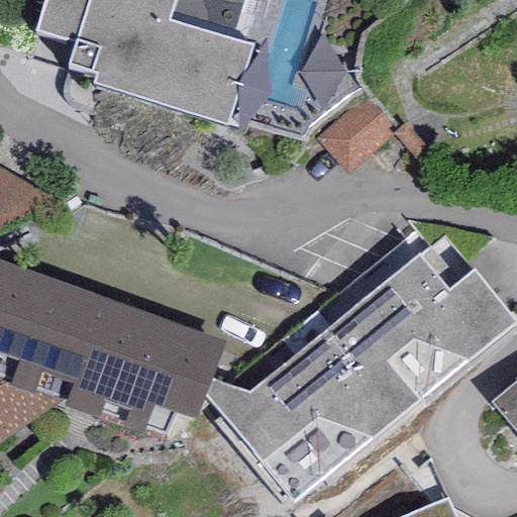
[(173,0),(42,0),(35,26),(72,37),(66,59),(96,68),(93,79),(226,119),(249,43),(168,18),(173,0)]
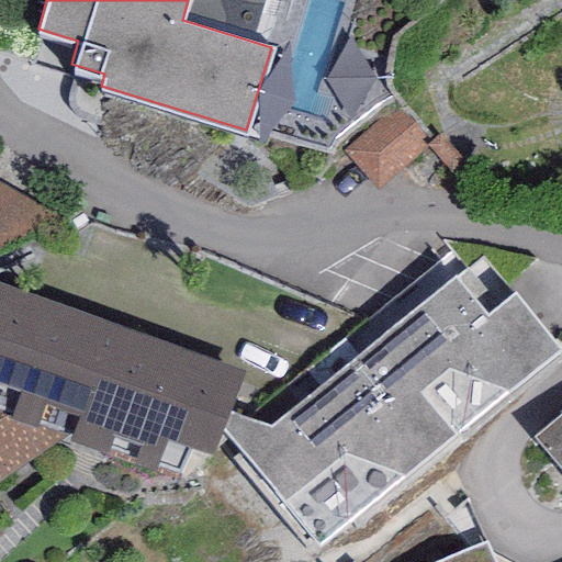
[(405,111),(361,159),(389,186),(434,136),(405,111)]
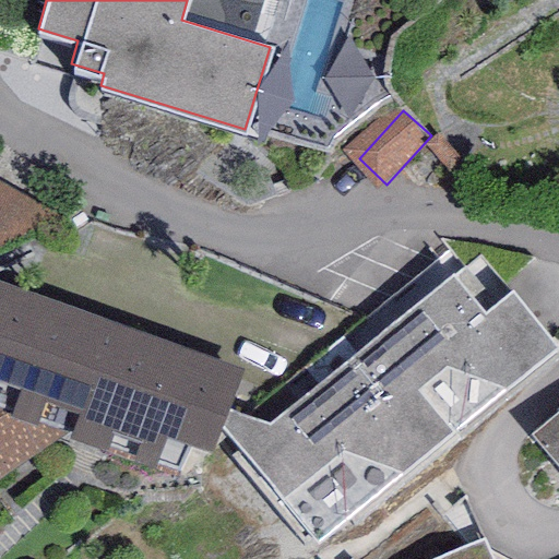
[(0,280),(3,281),(45,206),(0,180),(0,280)]
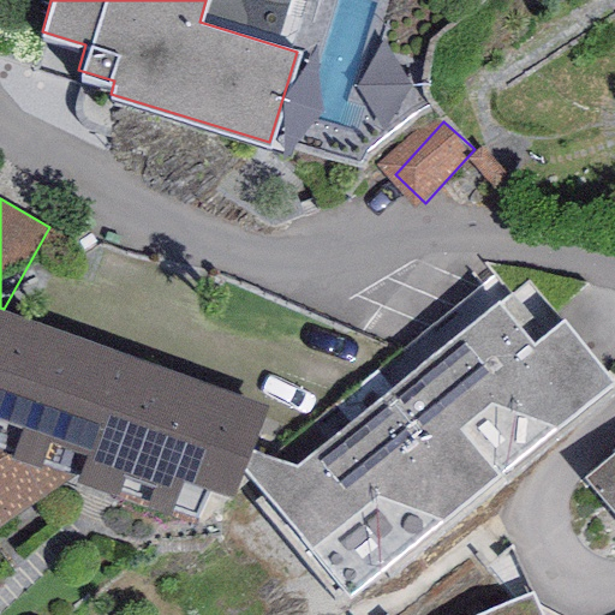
[(296,463),(249,447),(243,467),(347,592),(614,380),(565,315),(531,339),(497,298),(296,463)]
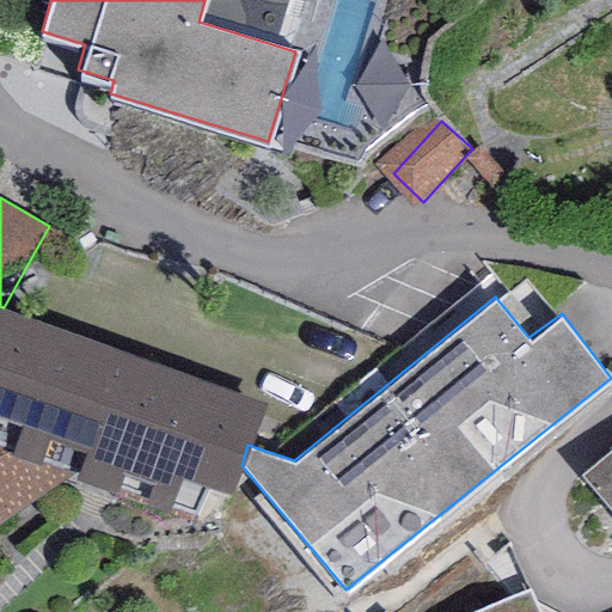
[(265,403),(0,306),(0,516),(72,476),(197,513),(210,483),(231,490),(242,465),(248,445),(265,403)]
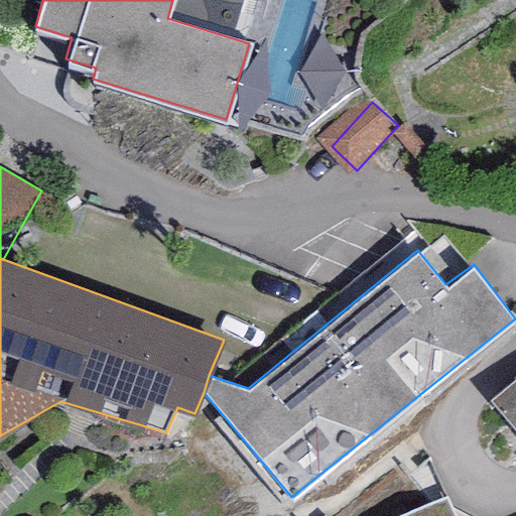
[(515,377),(488,400),(515,430),(515,377)]
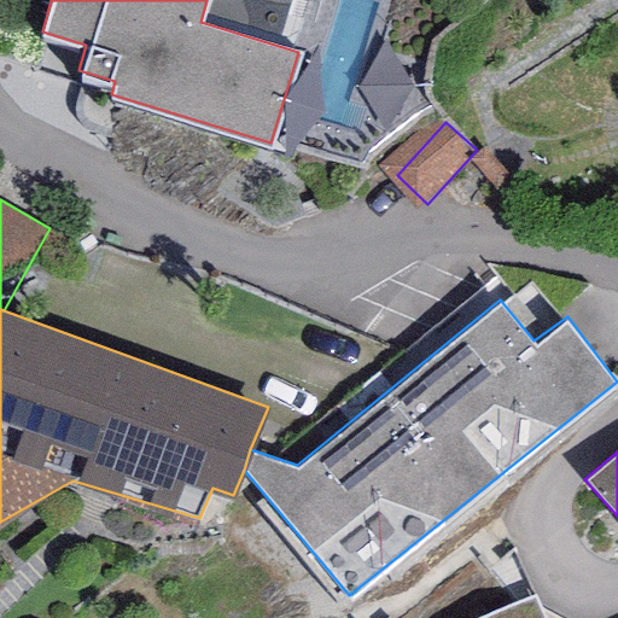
[(546,617),(536,593),(474,617),(546,617)]
